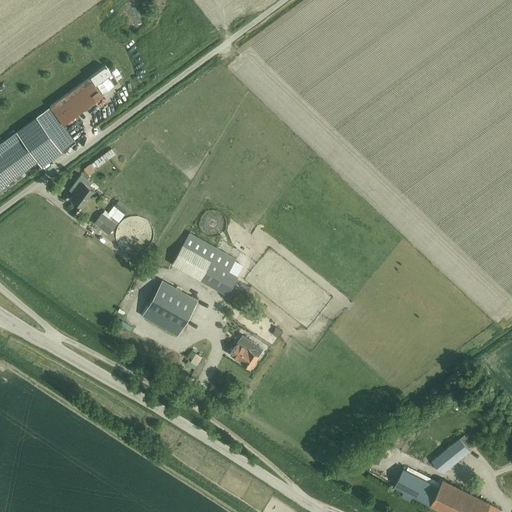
[(105,65),(90,76),(95,83),(110,72),(105,65)]
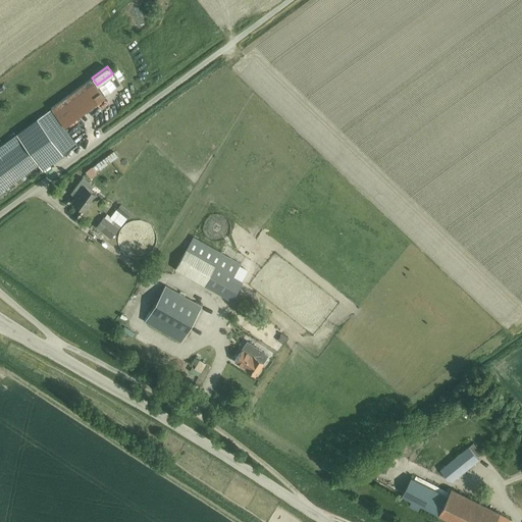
[(105,97),(91,79),(50,108),(64,126),(105,97)]
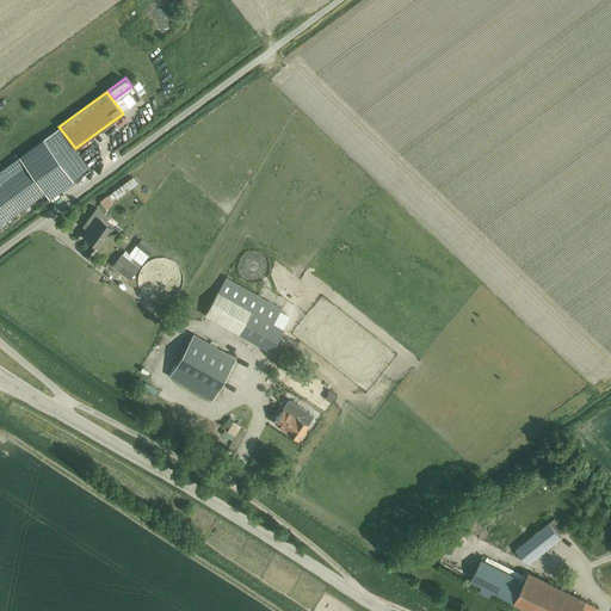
[(0,224),(44,192),(49,198),(90,170),(59,128),(5,167),(11,174),(0,183),(0,224)]
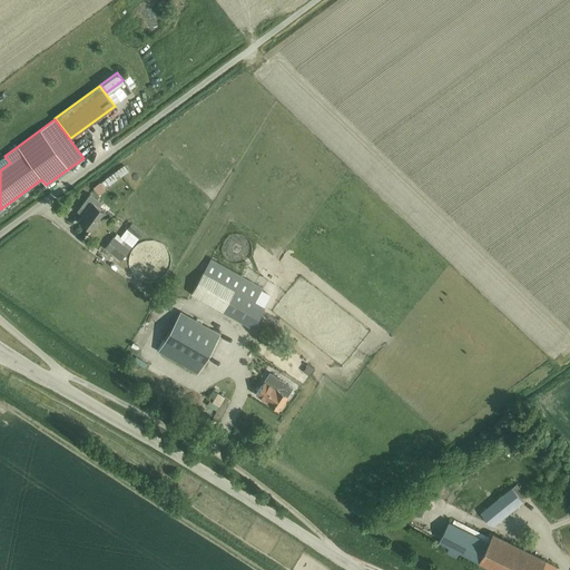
[(124,165),(117,169),(121,176),(128,170),(124,165)]
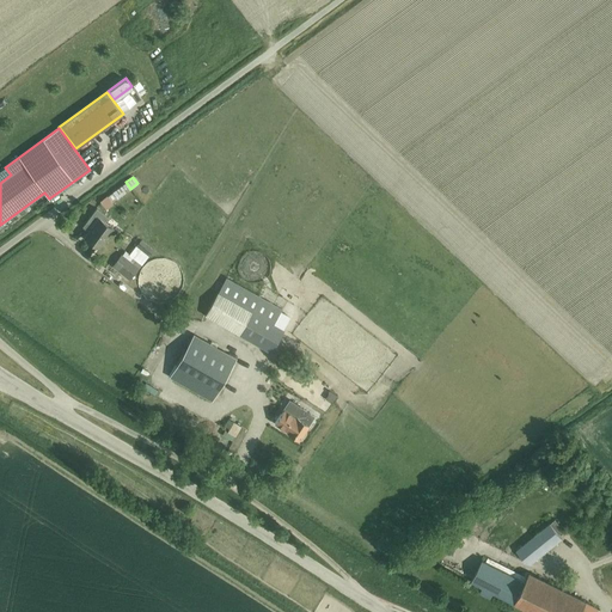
[(106,195),(99,201),(105,209),(112,204),(106,195)]
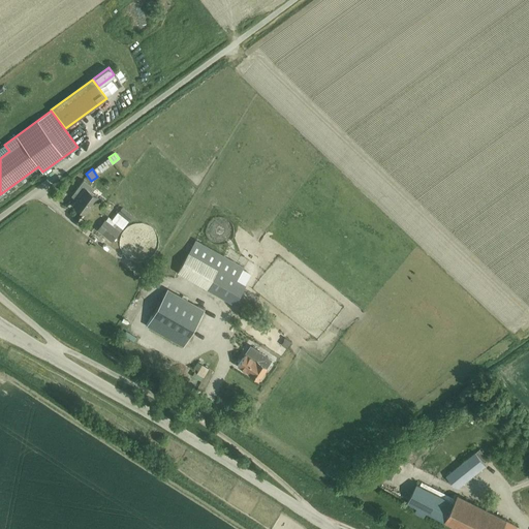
[(76,199),(72,205),(85,214),(97,196),(91,192),(94,188),(83,180),(71,195),(76,199)]
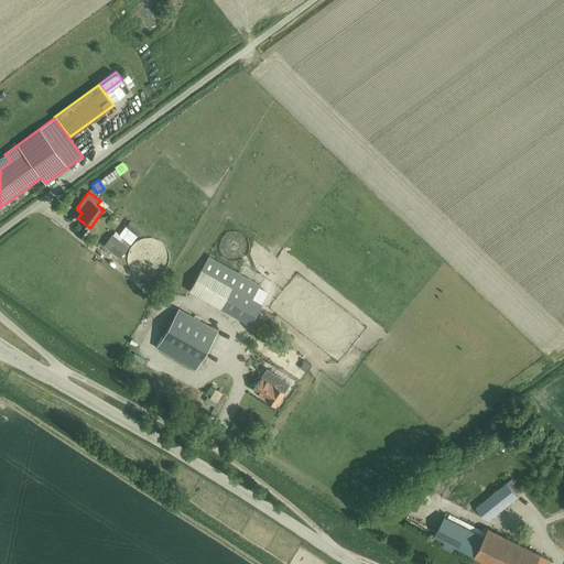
[(130,220),(126,226),(137,236),(141,230),(130,220)]
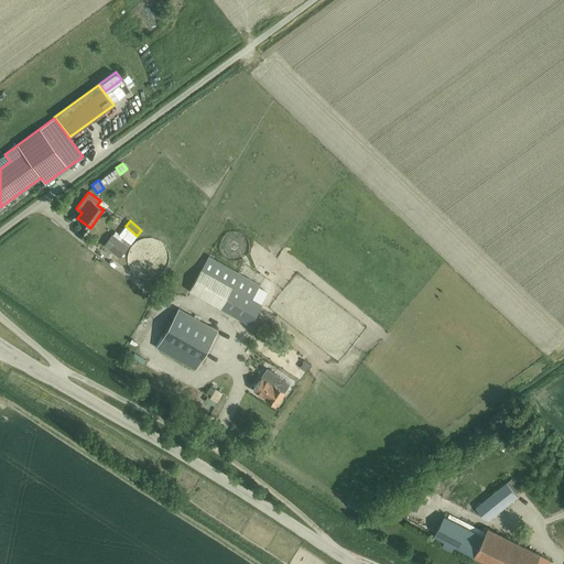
[(112,235),(104,246),(108,249),(119,258),(128,247),(122,242),(117,238),(112,235)]
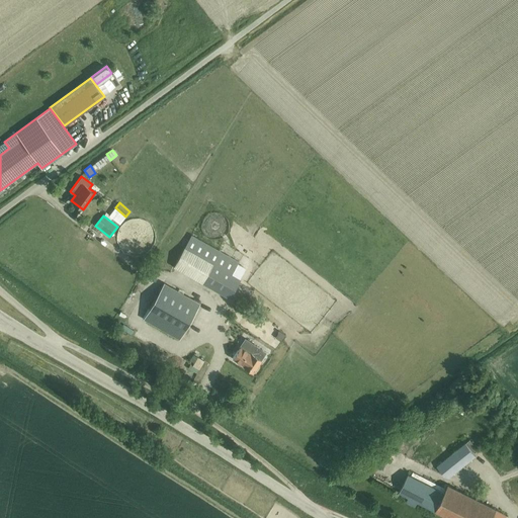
[(191,235),(173,266),(229,297),(240,278),(232,274),(239,262),(191,235)]
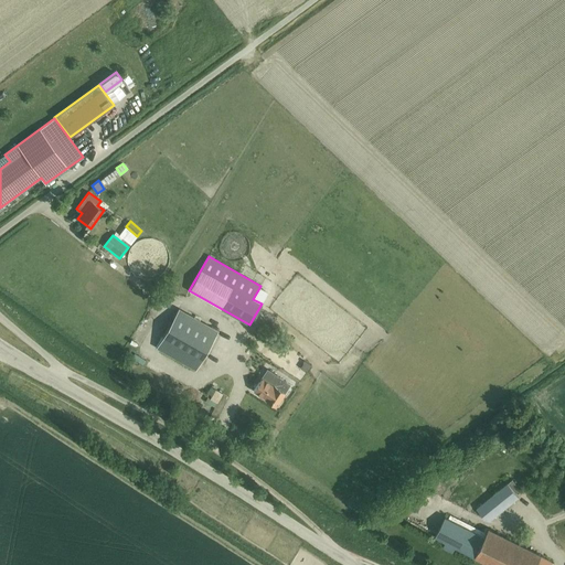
[(217,331),(179,309),(157,348),(195,370),(217,331)]
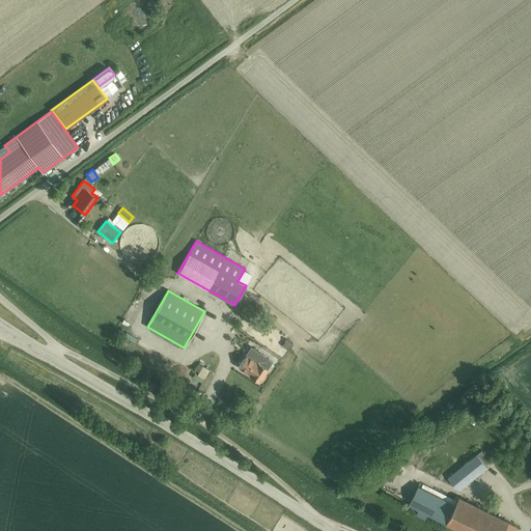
[(268,368),(272,361),(262,355),(257,362),(246,355),(238,367),(249,373),(249,374),(259,381),(268,368)]
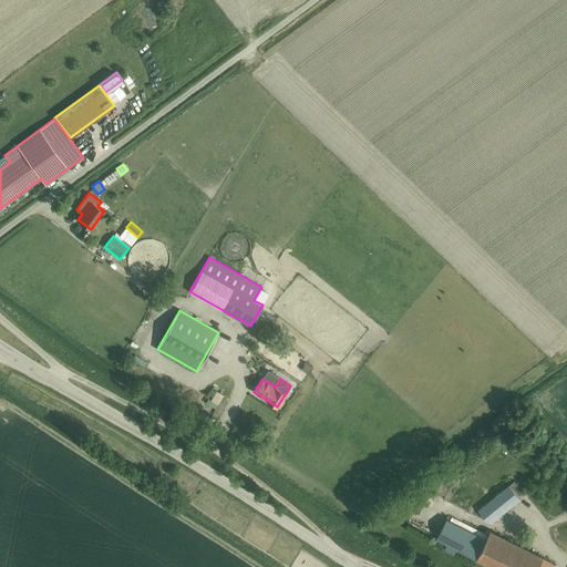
[(521,498),(518,495),(523,492),(514,481),(478,509),(487,521),(492,522),(521,498)]
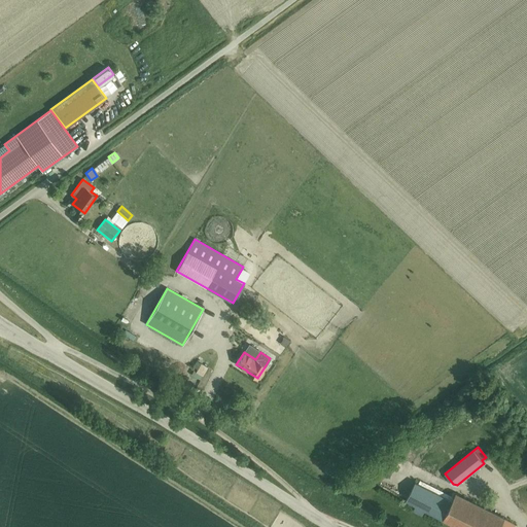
[(505,526),(501,525),(505,518),(456,493),(452,500),(416,482),(407,500),(416,504),(413,510),(422,515),(425,510),(459,526),(505,526)]
